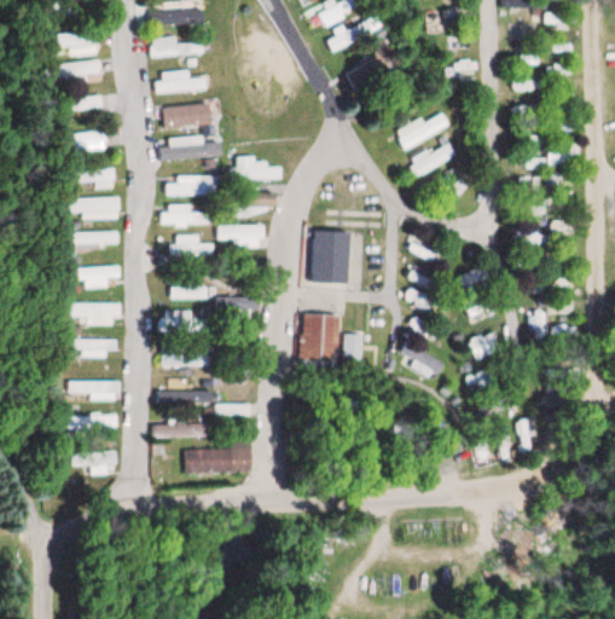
[(191,10),(190,0),(179,1),(179,11),(150,12),(151,24),(199,22),(199,10),(191,10)]
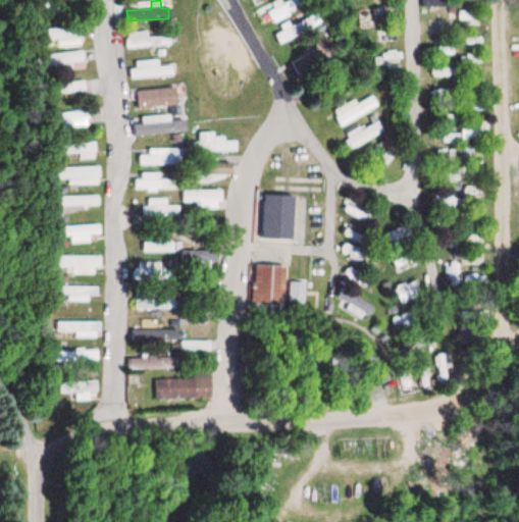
[(304,9),(299,0),(292,0),(267,11),(273,22),(304,9)]
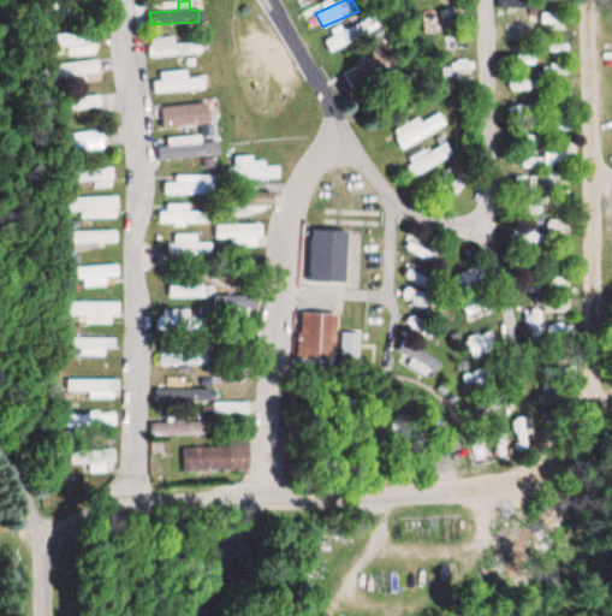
[(331,51),(355,42),(352,31),(327,40),(331,51)]
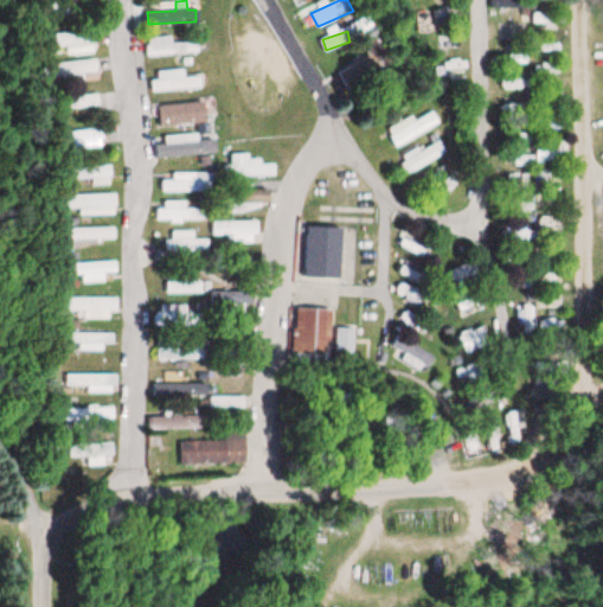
[(68,53),(92,53),(92,33),(47,33),(47,48),(68,48),(68,53)]
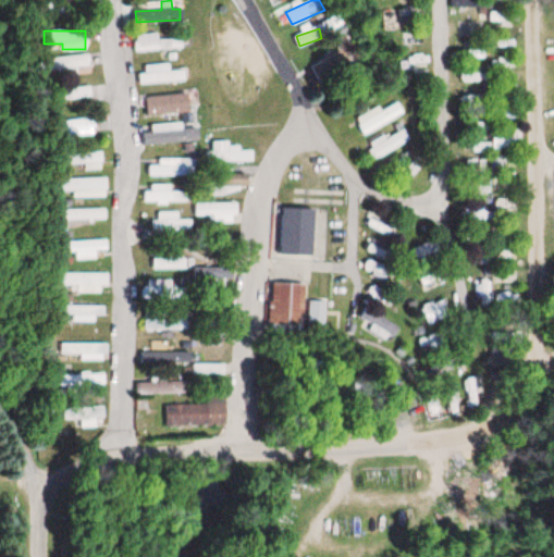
[(158,40),(158,34),(134,35),(136,52),(182,48),(181,38),(158,40)]
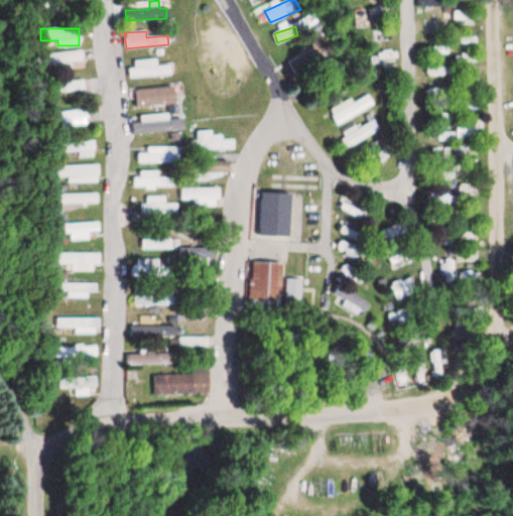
[(298,82),(328,67),(317,46),(288,60),(298,82)]
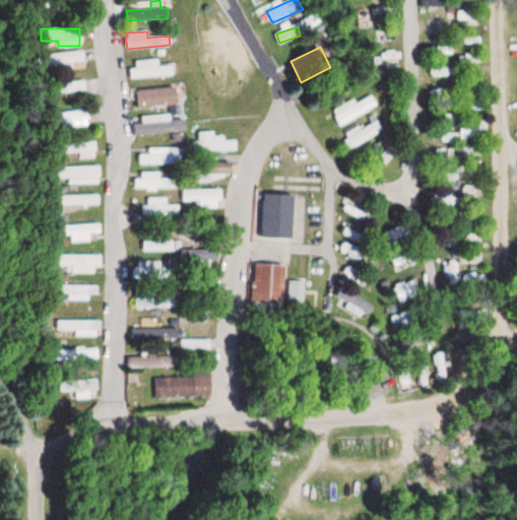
[(157,66),(157,61),(133,61),(133,77),(173,77),(173,66),(157,66)]
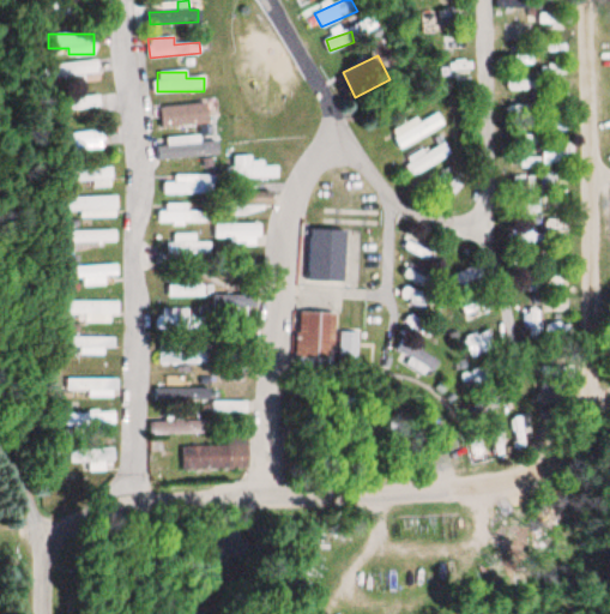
[(100,108),(100,98),(65,98),(65,108),(100,108)]
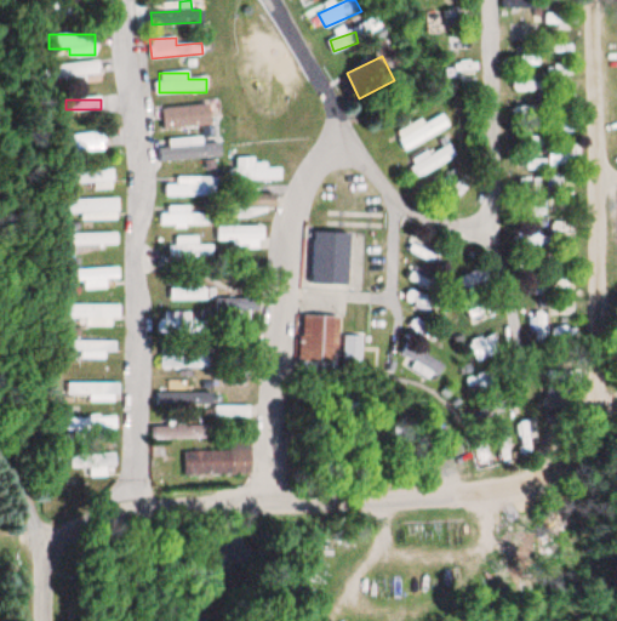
[(163,107),(163,127),(210,127),(210,107),(163,107)]
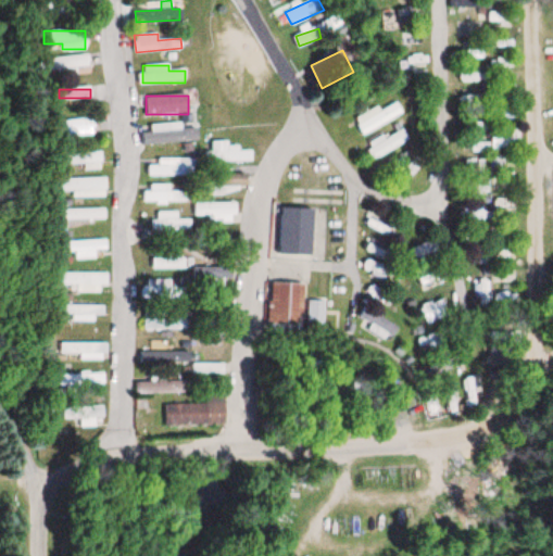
[(379,109),(356,115),(361,130),(404,118),(400,103),(379,109)]
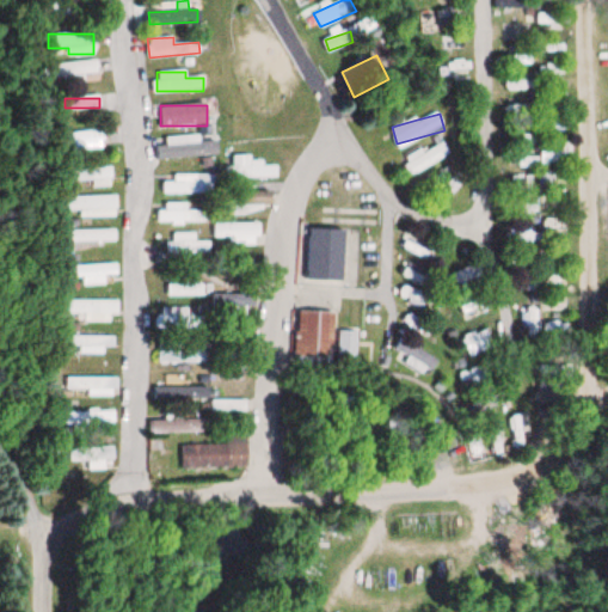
[(104,146),(100,129),(63,138),(66,146),(81,142),(83,151),(104,146)]
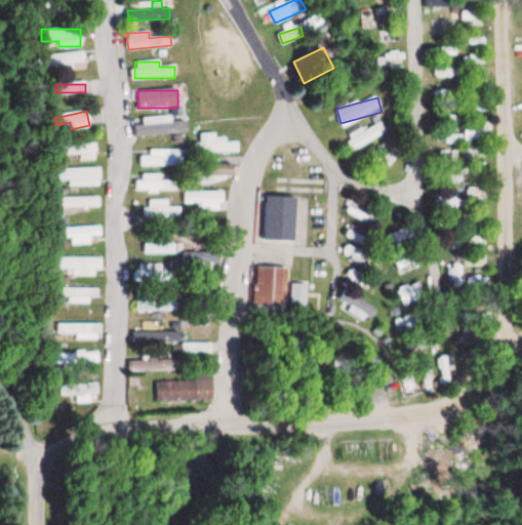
[(144,126),(136,127),(137,135),(187,134),(187,122),(156,123),(156,120),(144,120),(144,126)]
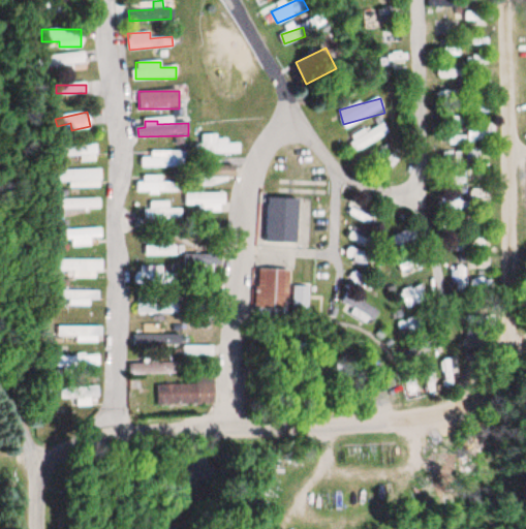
[(357,151),(391,134),(384,122),(351,138),(357,151)]
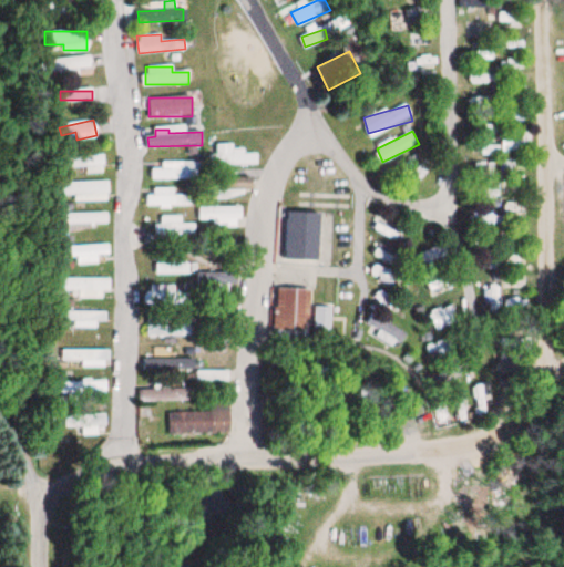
[(211,155),(211,165),(258,165),(258,151),(233,151),(233,144),(216,144),(216,155),(211,155)]
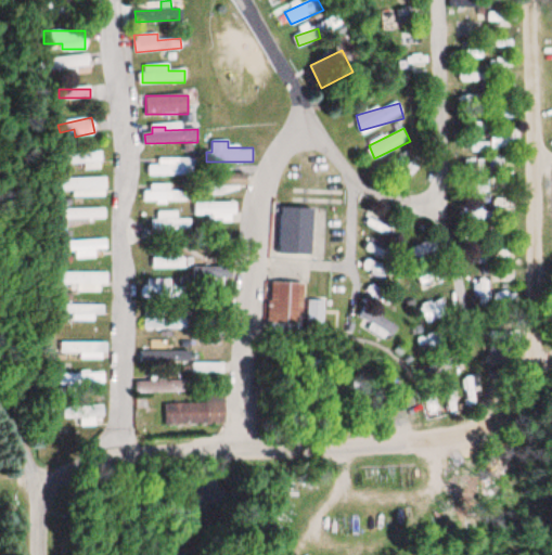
[(102,169),(102,153),(65,153),(65,165),(86,165),(86,169),(102,169)]
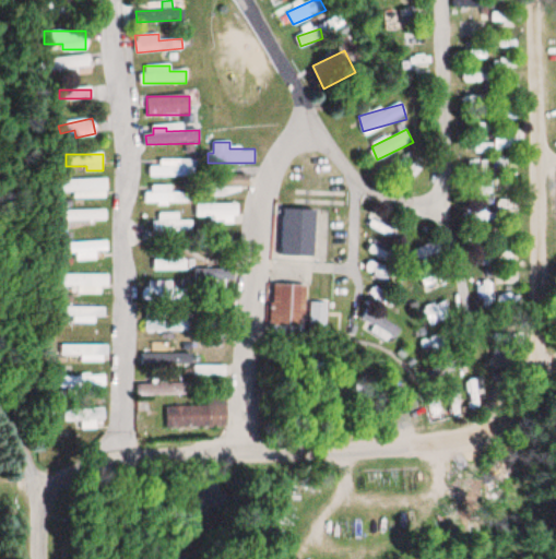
[(153,161),(153,175),(182,175),(182,161),(153,161)]
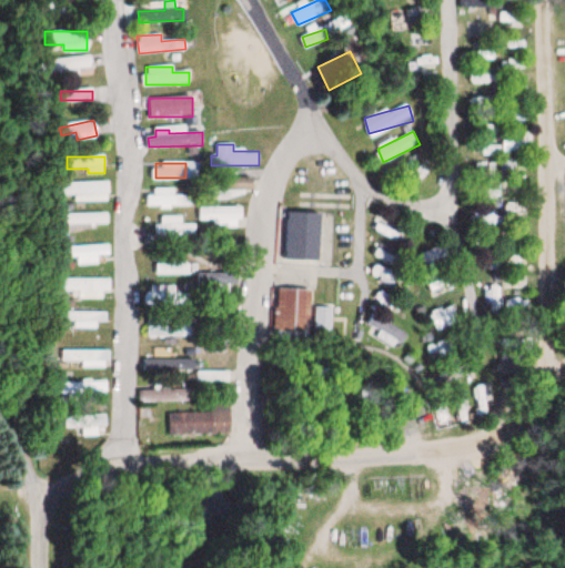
[(218,194),(252,194),(252,179),(218,179),(218,194)]
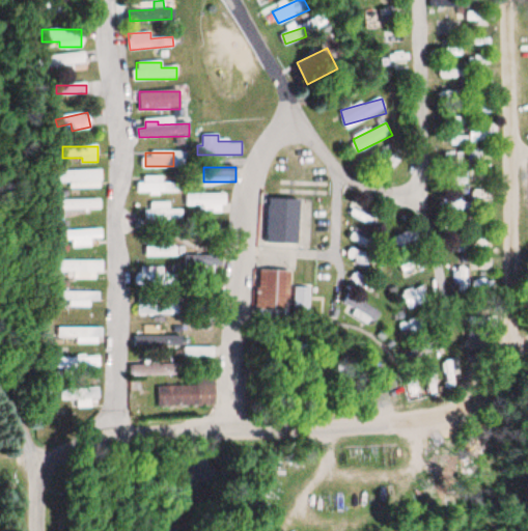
[(70,188),(102,188),(102,171),(56,171),(56,183),(70,183),(70,188)]
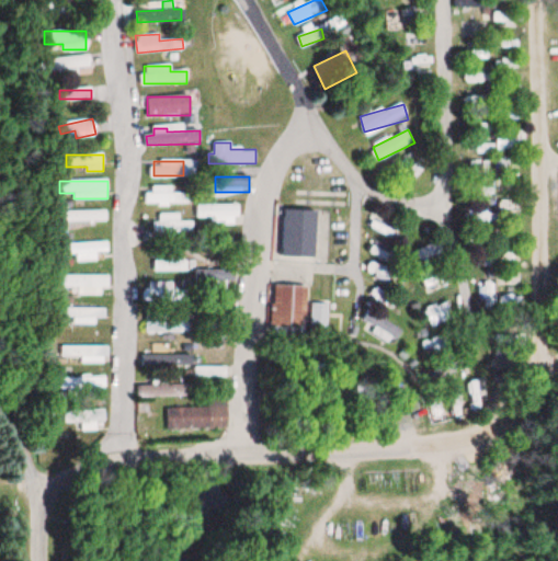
[(172,203),(192,203),(192,192),(172,192),(172,203)]
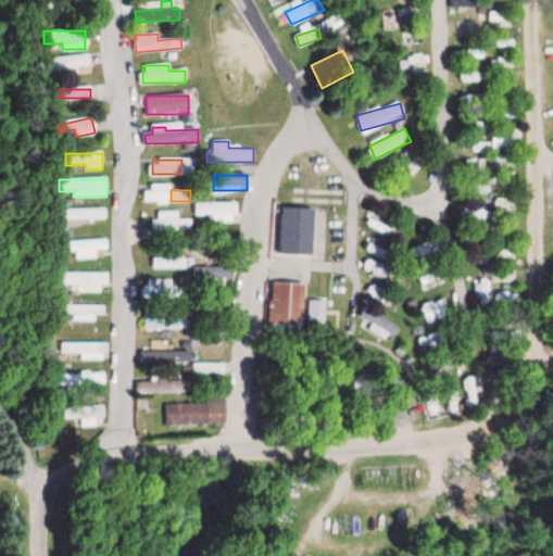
[(163,201),(163,191),(146,191),(146,201),(163,201)]
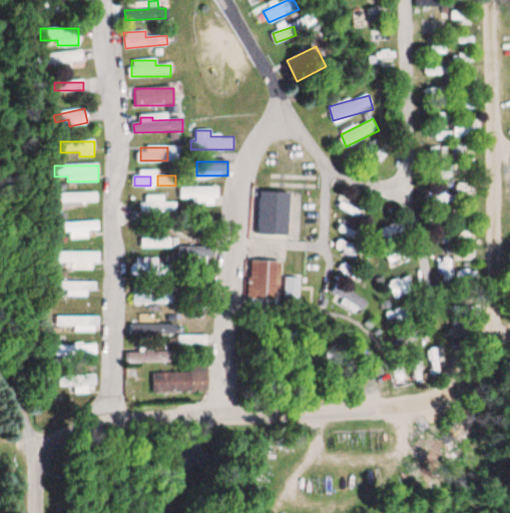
[(219,187),(180,187),(180,203),(219,203),(219,187)]
